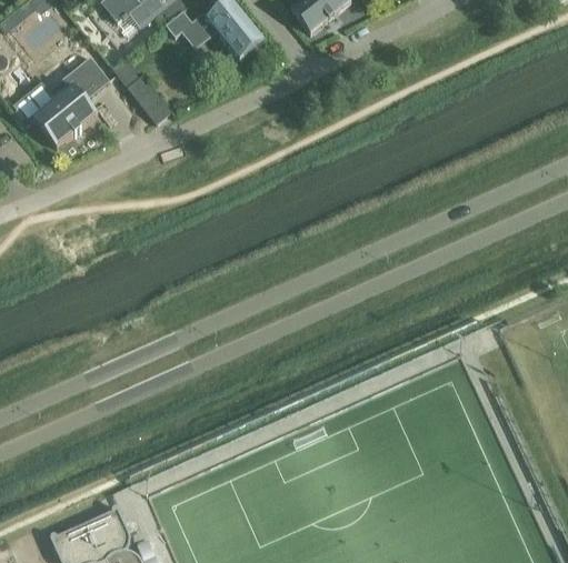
[(102,0),(101,1),(90,11),(118,46),(140,27),(163,9),(175,0),(102,0)]
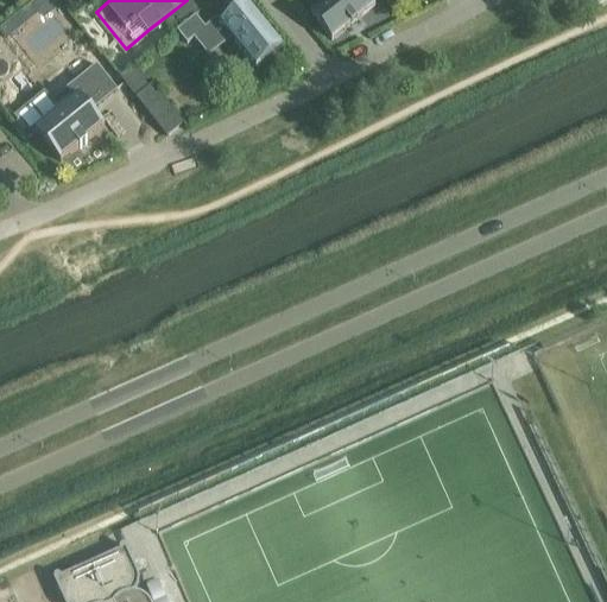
[(184,20),(196,10),(189,0),(187,0),(175,10),(184,20)]
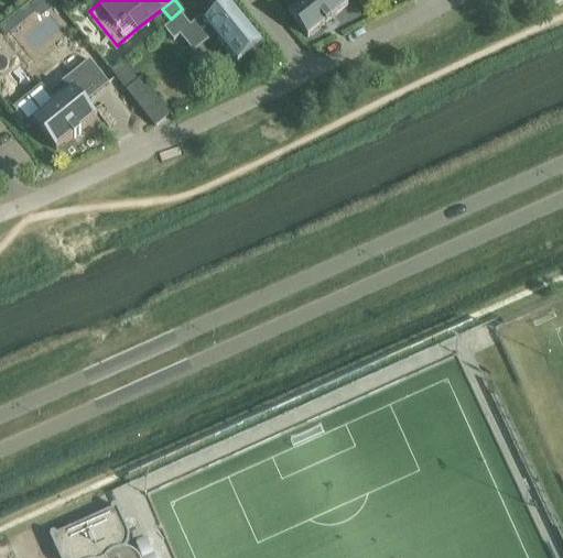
[(171,19),(163,24),(173,36),(180,32),(193,48),(216,31),(238,58),(262,39),(231,0),(226,0),(206,15),(203,11),(191,20),(182,9),(171,19)]
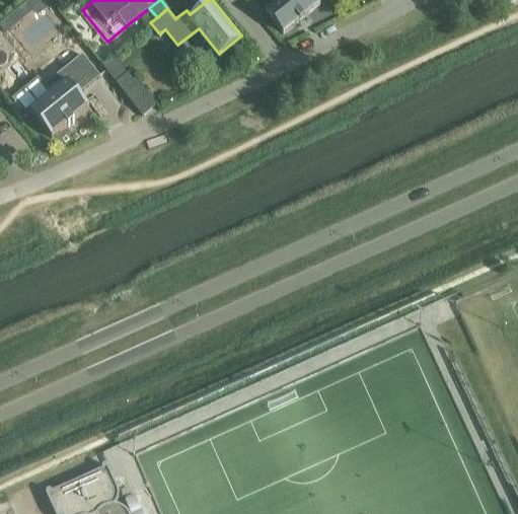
[(276,0),(266,8),(284,30),(296,20),(308,11),(308,10),(320,0),(276,0)]
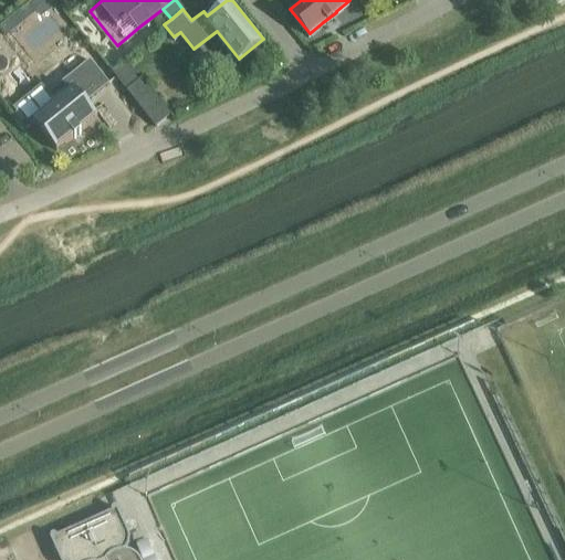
[(58,147),(74,133),(75,134),(82,128),(81,127),(98,114),(86,98),(110,80),(91,55),(49,88),(55,97),(32,116),(58,147)]
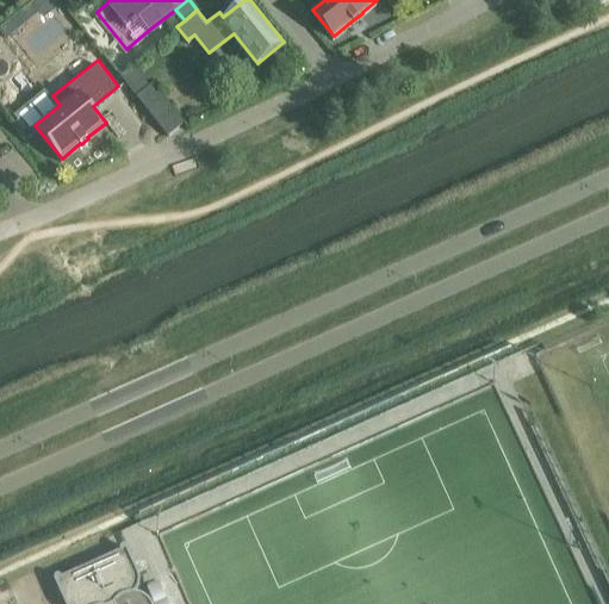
[(154,79),(149,82),(137,92),(162,124),(180,114),(187,123),(187,122),(154,79)]
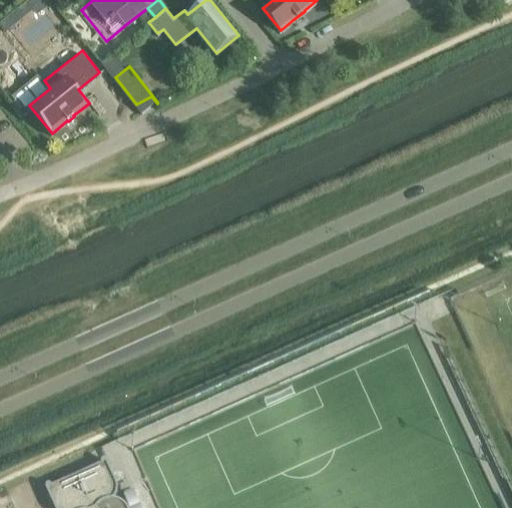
[(46,483),(46,484),(56,506),(57,507),(130,507),(129,506),(128,504),(127,503),(126,501),(125,500),(124,499),(122,498),(121,497),(119,496),(118,495),(116,495),(114,495),(115,493),(116,492),(117,491),(117,490),(117,488),(118,487),(118,485),(118,484),(118,482),(117,481),(117,480),(117,478),(107,457),(107,456),(106,456),(106,455),(105,455),(104,455),(103,455),(102,455),(102,456),(101,457),(101,458),(101,459),(73,472),(52,482),(51,481),(51,480),(50,480),(49,480),(48,480),(47,480),(47,481),(46,481),(46,482),(46,483)]
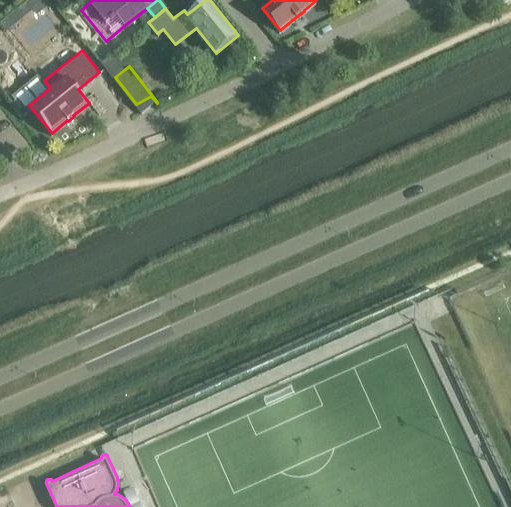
All buildings are outlined.
